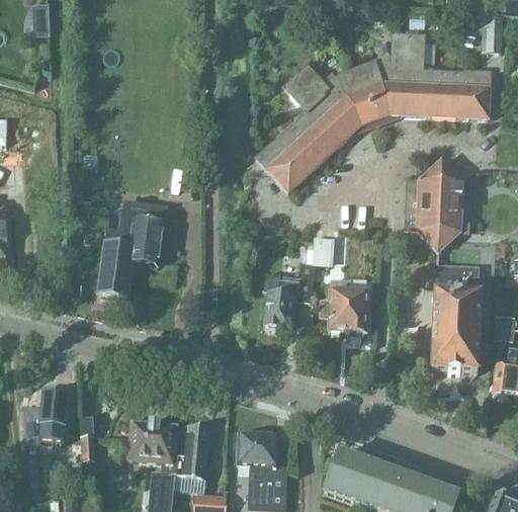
[(481,52),(501,53),(502,16),(473,15),(473,29),(482,29),(481,52)]
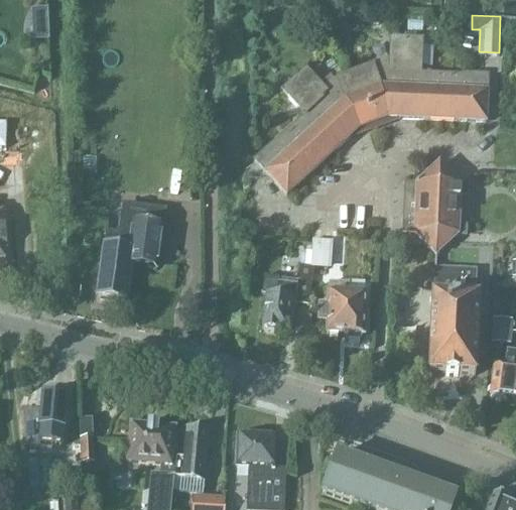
[(354,68),(373,120),(388,115),(485,119),(488,71),(460,69),(460,71),(431,70),(431,68),(421,68),(423,36),(389,34),(388,55),(375,55),(374,60),(354,68)]
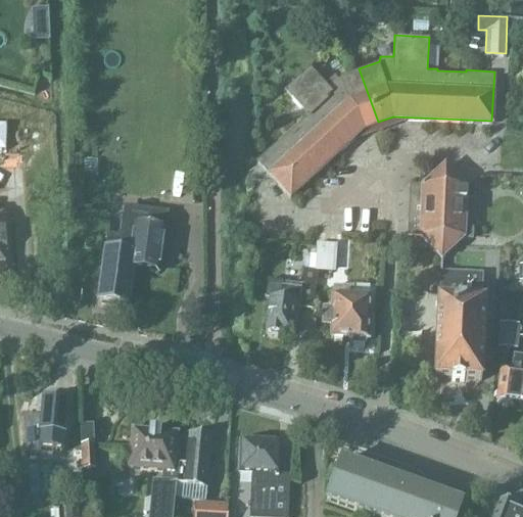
[(378,122),(359,68),(338,76),(334,73),(325,82),(310,65),(284,90),(306,113),(278,140),(277,139),(256,157),(290,194),(364,127),(378,122)]
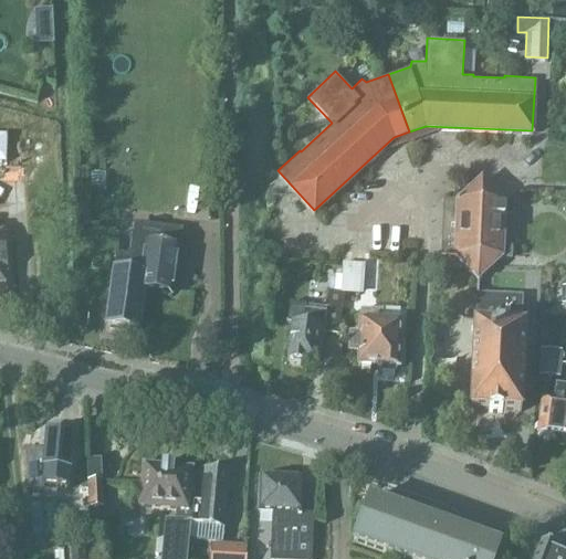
[(454,251),(479,277),(502,255),(512,256),(513,243),(504,243),(506,210),(515,210),(515,199),(503,198),(481,175),(456,198),(444,197),(442,251),(454,251)]
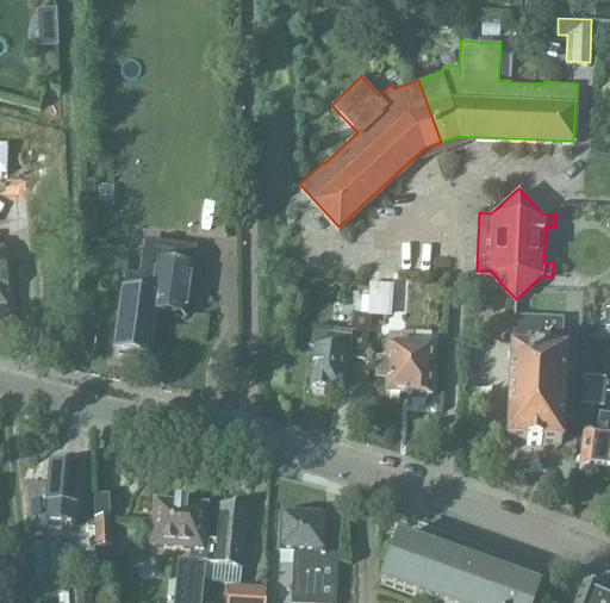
[(185,315),(195,244),(151,237),(145,279),(125,277),(116,347),(149,352),(155,311),(185,315)]
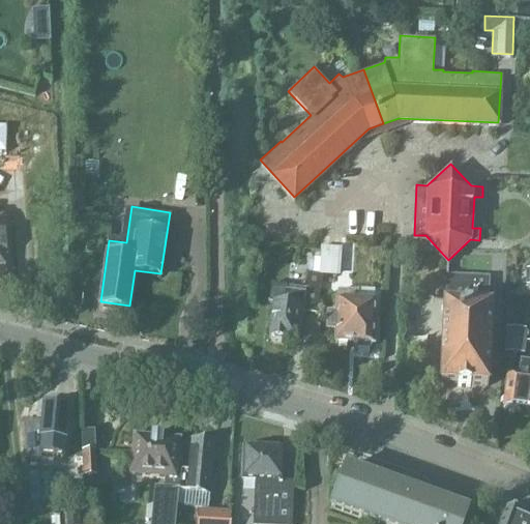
[(0,267),(11,267),(7,213),(0,213),(0,267)]
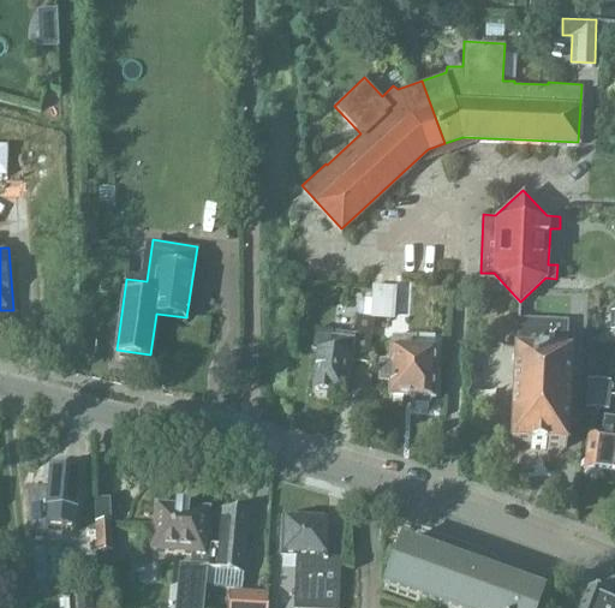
[(374,281),(372,311),(411,314),(412,276),(393,275),(392,281),(374,281)]
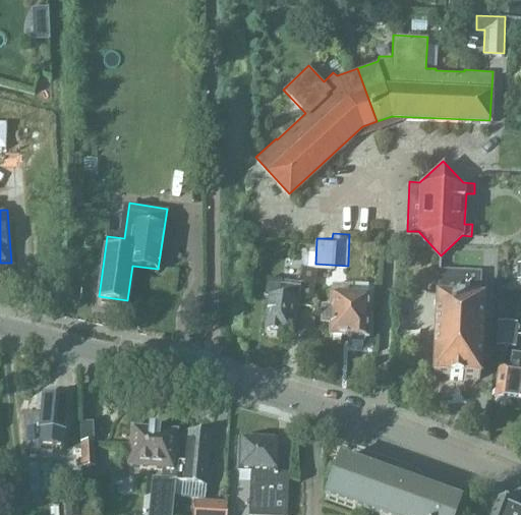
[(301,280),(267,275),(264,293),(268,293),(263,328),(267,328),(269,332),(277,333),(280,330),(292,332),(293,321),(296,322),(299,303),(311,304),(315,265),(302,264),(301,280)]
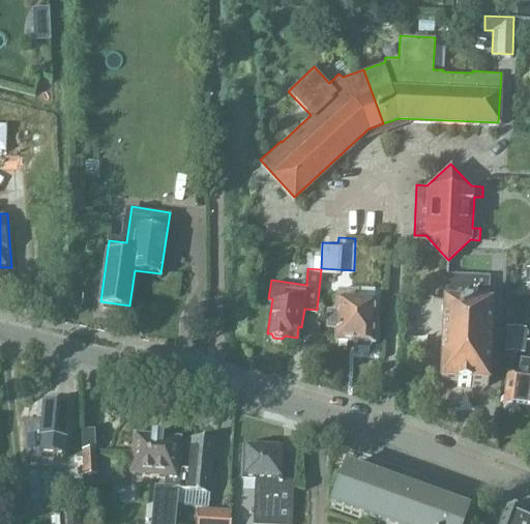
[(488,382),(491,302),(489,302),(489,272),(476,271),(446,271),(444,300),(443,300),(440,379),(488,382)]
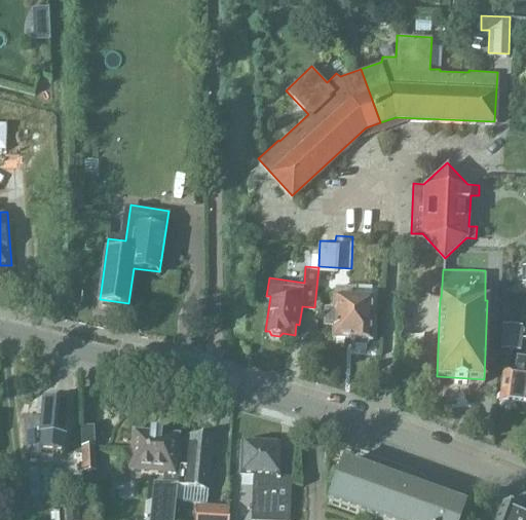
[(333,306),(326,305),(325,324),(333,324),(332,335),(353,336),(353,342),(368,343),(368,337),(371,337),(372,295),(371,295),(371,284),(354,284),(354,285),(335,284),(334,294),(333,294),(333,306)]
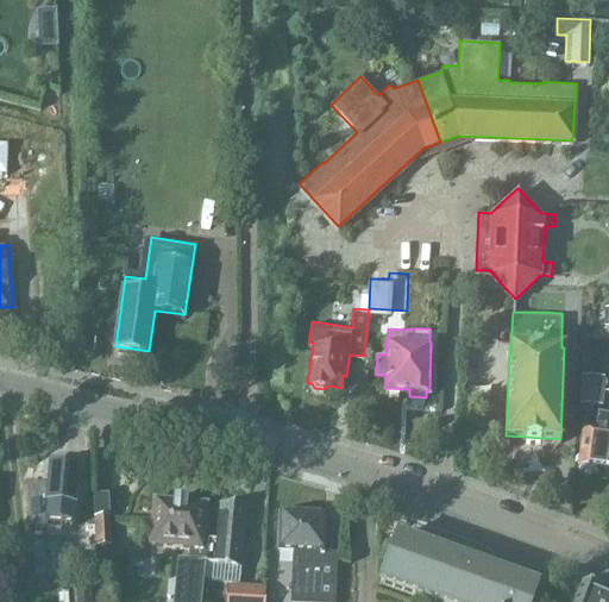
[(579,400),(603,401),(604,372),(581,371),(579,400)]
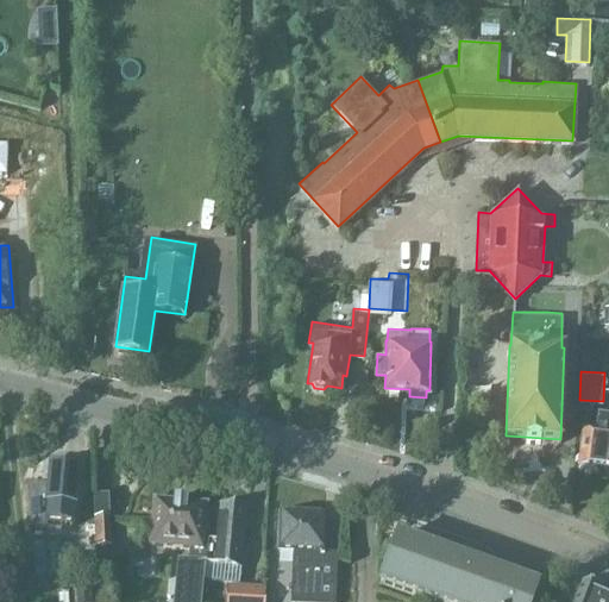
[(591,468),(595,465),(608,466),(608,409),(597,408),(595,424),(582,421),(577,463),(582,463),(583,465),(583,466),(591,468)]
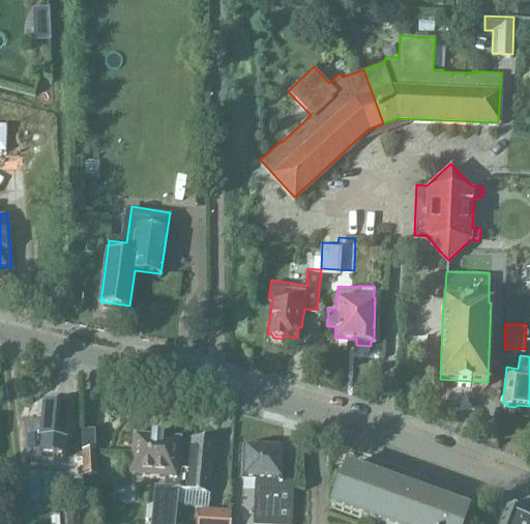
[(42,402),(39,436),(52,437),(51,450),(63,452),(68,404),(42,402)]
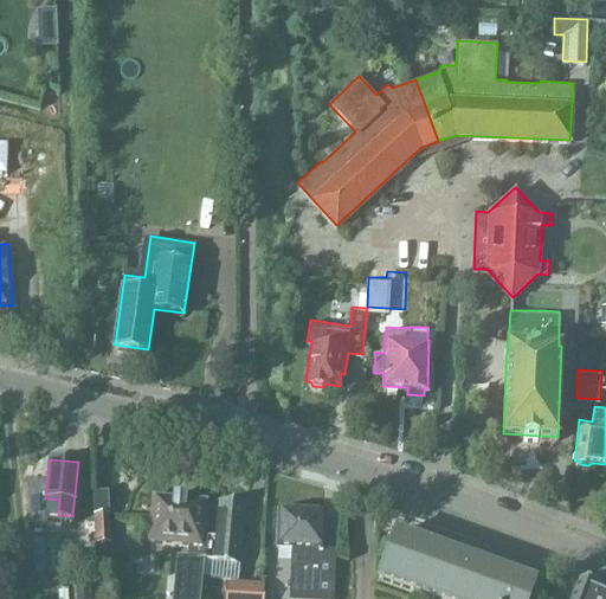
[(202,584),(205,556),(207,532),(204,532),(208,496),(152,490),(147,538),(188,542),(187,552),(175,551),(171,598),(199,598),(201,583),(202,584)]
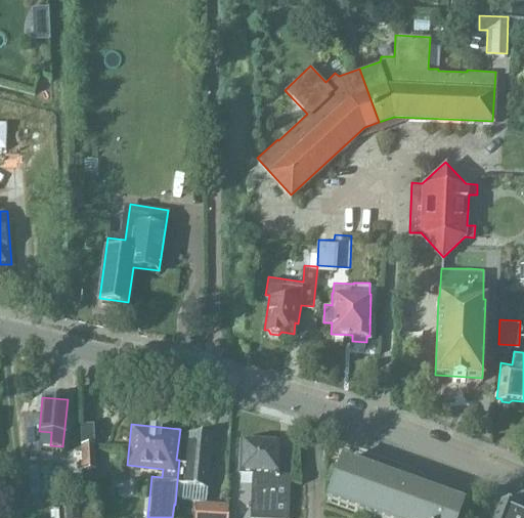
[(179,460),(177,481),(198,483),(200,465),(210,465),(213,432),(188,430),(185,461),(179,460)]
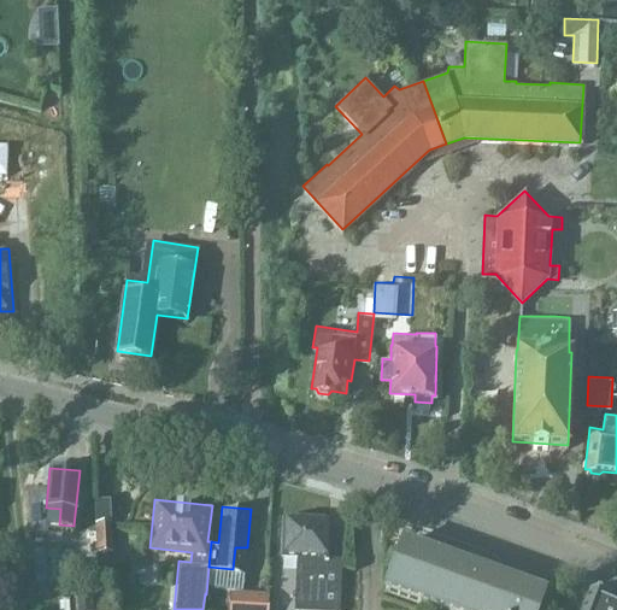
[(45,531),(47,511),(30,510),(29,529),(45,531)]
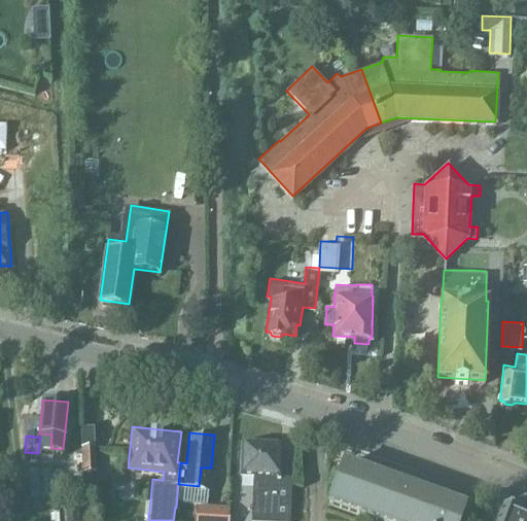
[(244,439),(240,473),(240,474),(253,475),(251,520),(282,520),(289,520),(291,475),(281,475),(283,441),(244,439)]
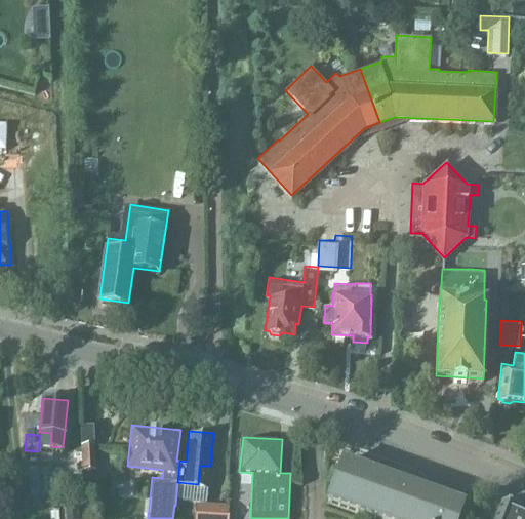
[(96,468),(94,442),(81,443),(82,468),(96,468)]
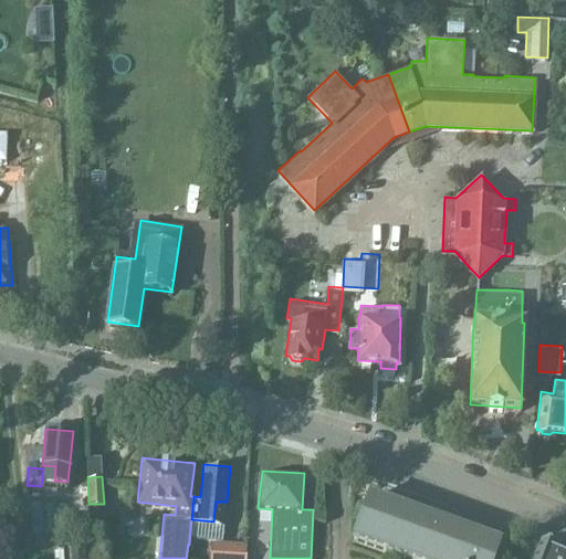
[(369,493),(364,507),(353,539),(409,558),(493,558),(500,540),(369,493)]
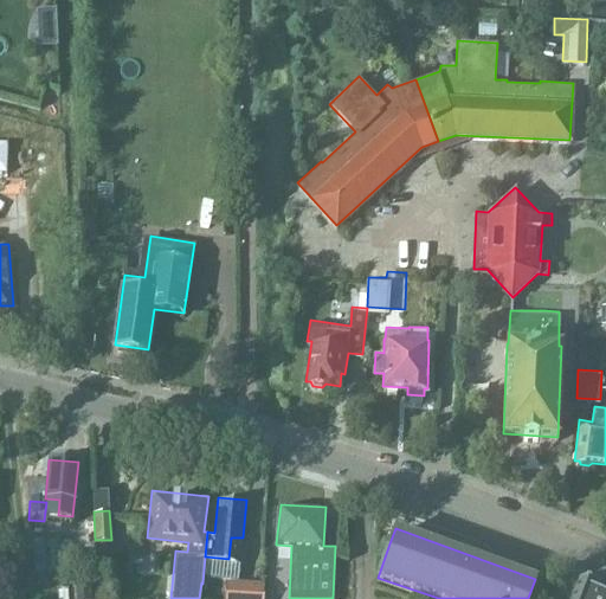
[(578,573),(567,598),(605,598),(605,577),(601,575),(599,581),(578,573)]
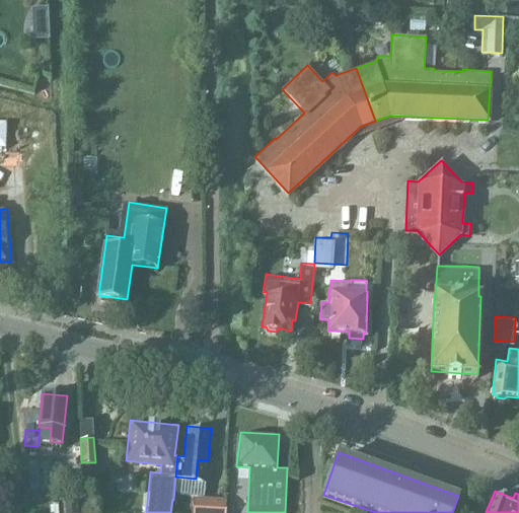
[(193,493),(192,512),(224,512),(226,494),(193,493)]
